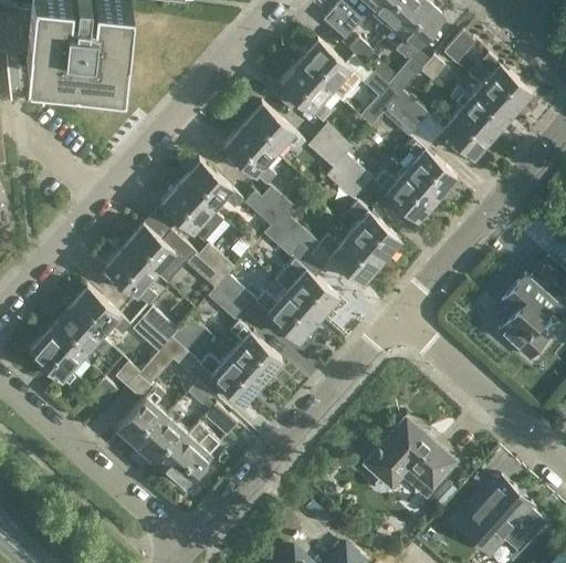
[(67,0),(31,0),(31,8),(17,7),(7,2),(0,0),(0,163),(4,163),(0,117),(0,50),(4,51),(10,100),(11,100),(7,52),(27,51),(24,69),(27,70),(121,80),(122,80),(125,44),(126,44),(130,0),(93,0),(93,8),(87,8),(87,0),(73,0),(73,7),(67,6),(67,0)]
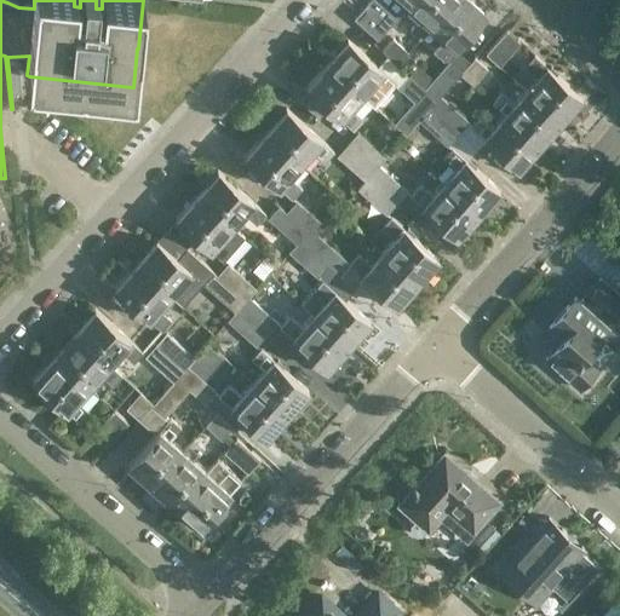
[(414,0),(408,9),(422,21),(411,33),(420,41),(431,29),(457,0),(414,0)]
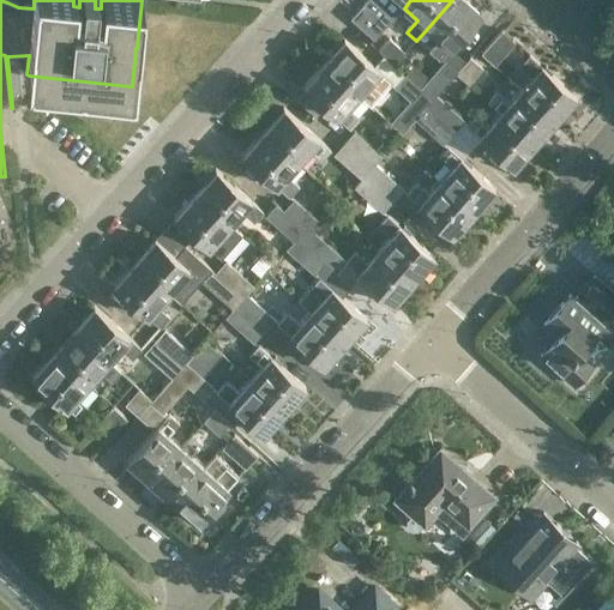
[(464,0),(452,0),(427,29),(440,41),(429,53),(440,61),(450,50),(481,14),(464,0)]
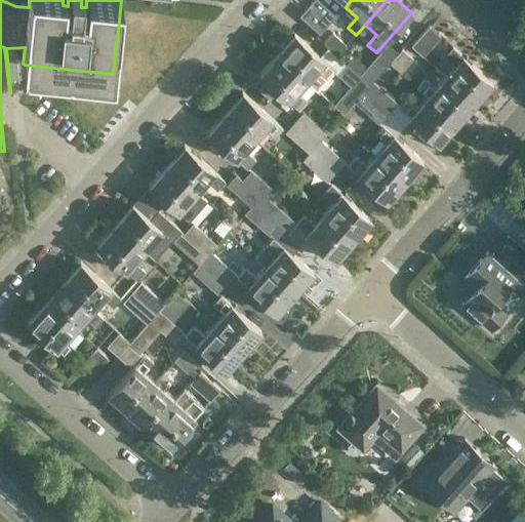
[(319,36),(330,24),(310,5),(299,17),(319,36)]
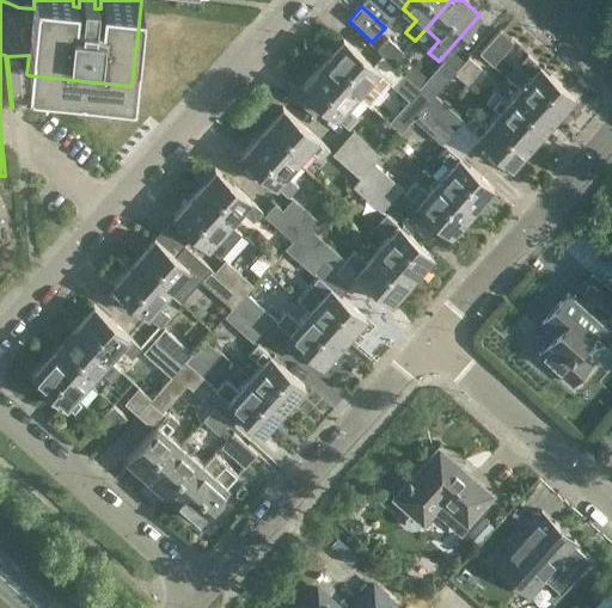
[(493,68),(513,44),(500,32),(478,55),(493,68)]
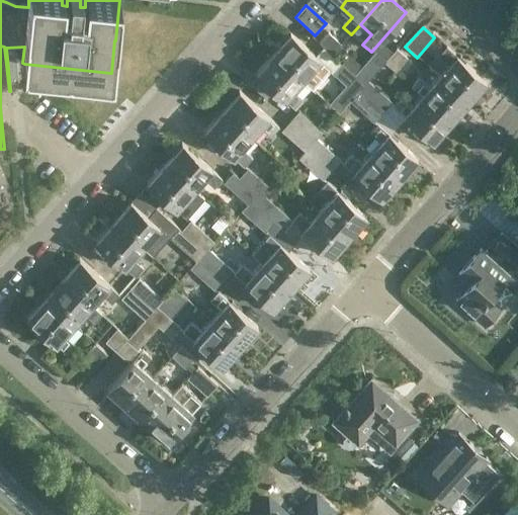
[(332,57),(341,46),(328,33),(318,45),(332,57)]
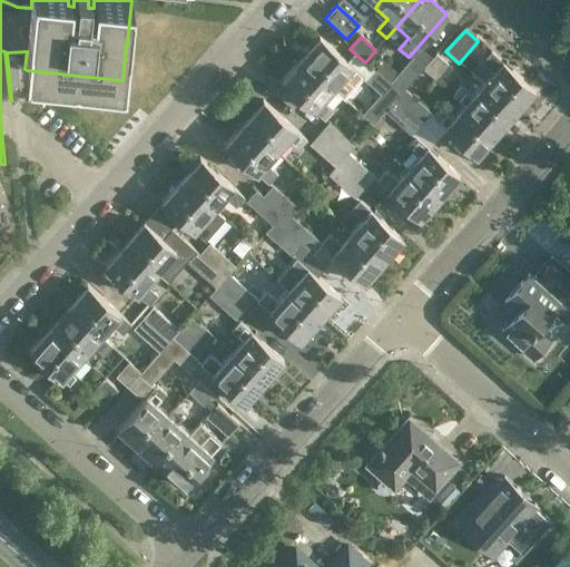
[(321,38),(301,60),(334,89),(344,99),(364,78),(321,38)]
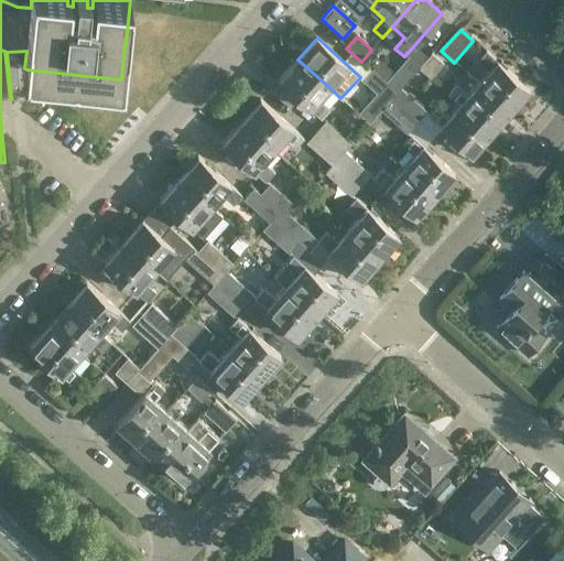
[(413,46),(404,56),(407,58),(393,74),(379,61),(371,71),(398,93),(401,89),(419,69),(427,58),(413,46)]
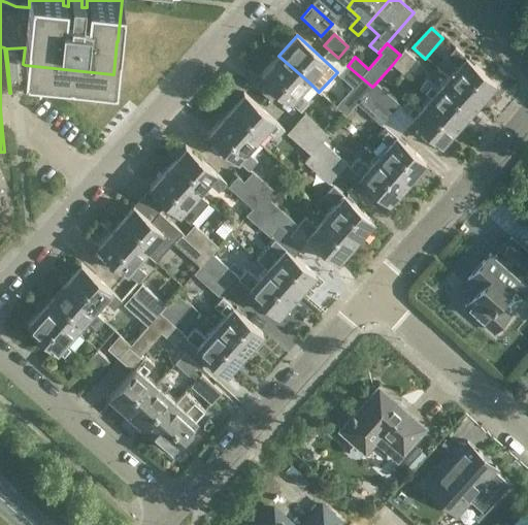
[(458,68),(448,79),(479,106),(496,86),(456,50),(448,59),(458,68)]
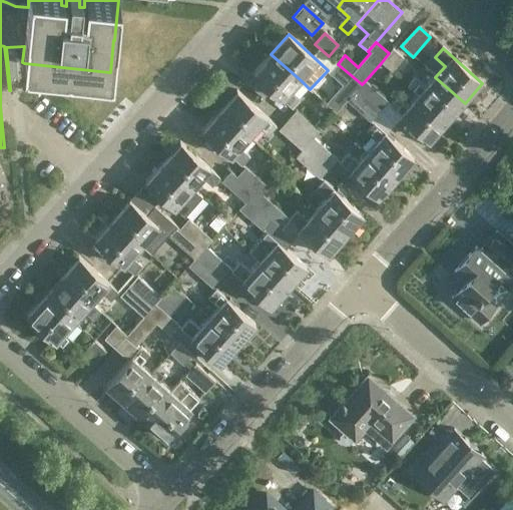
[(392,49),(389,53),(381,63),(391,72),(403,59),(392,49)]
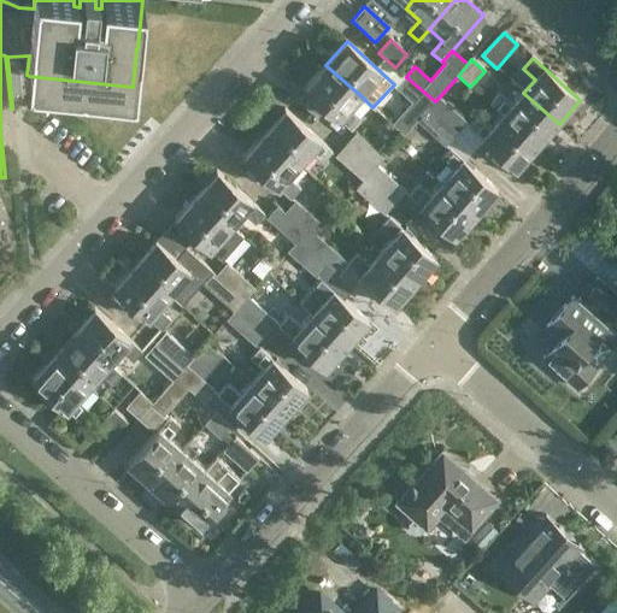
[(362,96),(325,65),(305,88),(352,131),(362,121),(350,110),(362,96)]
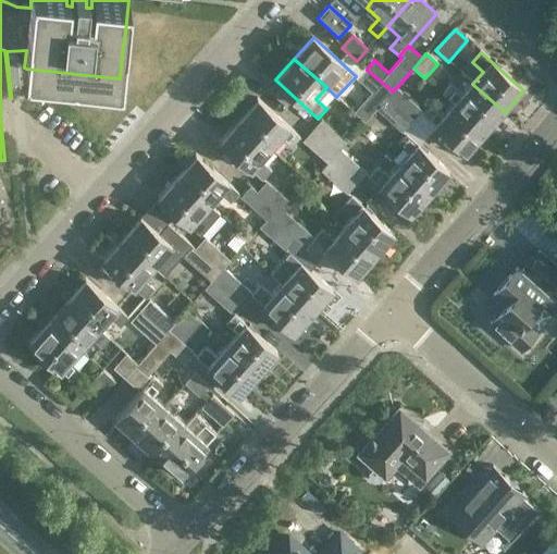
[(385,99),(393,91),(367,70),(357,81),(371,94),(354,113),(364,123),(375,110),(382,103),(385,99)]
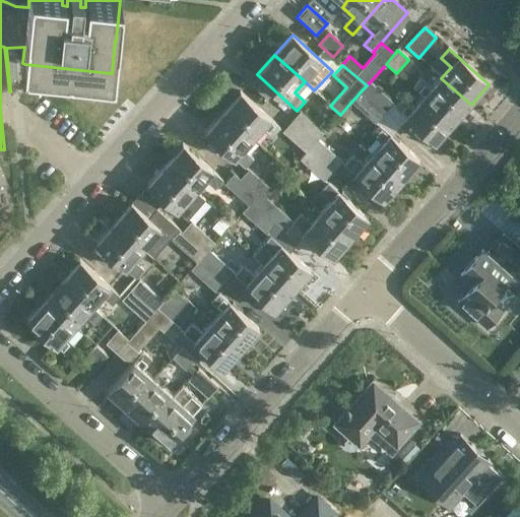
[(413,89),(424,98),(453,125),(471,105),(441,78),(431,89),(421,80),(413,89)]
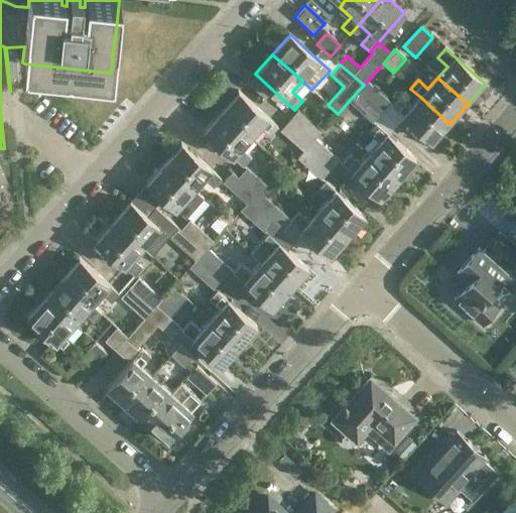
[(367,82),(364,85),(357,92),(381,113),(390,103),(367,82)]
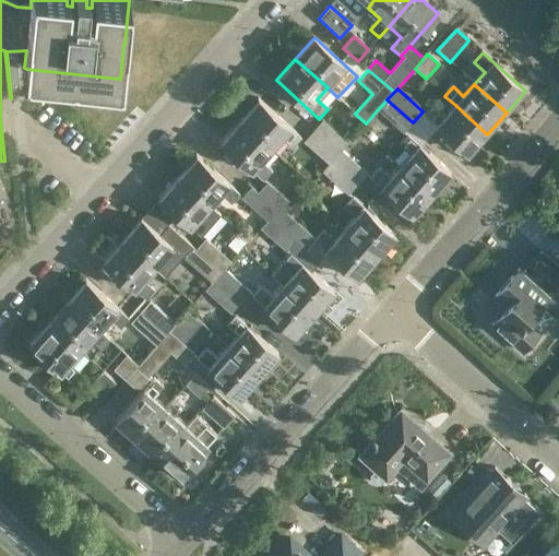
[(413,122),(387,99),(383,104),(377,110),(403,134),(413,122)]
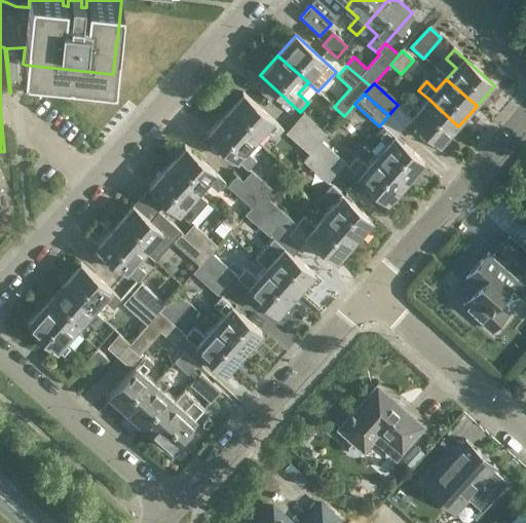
[(243,95),(225,114),(255,141),(265,129),(275,140),(284,131),(243,95)]
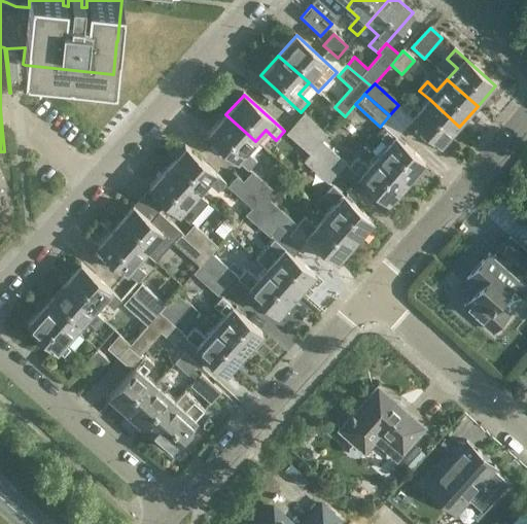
[(442,146),(459,127),(429,99),(420,110),(410,101),(401,110),(442,146)]
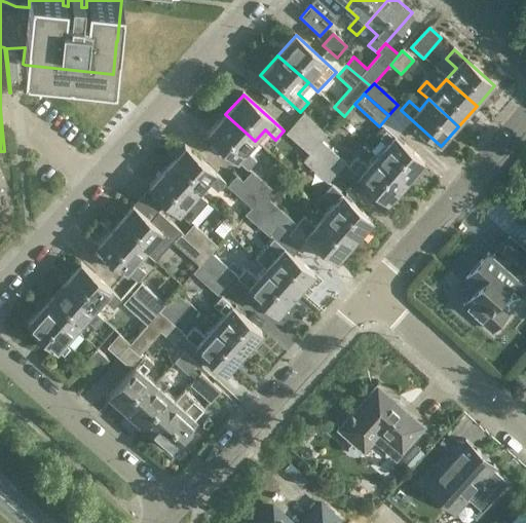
[(328,135),(303,113),(295,123),(318,145),(322,142),(328,135)]
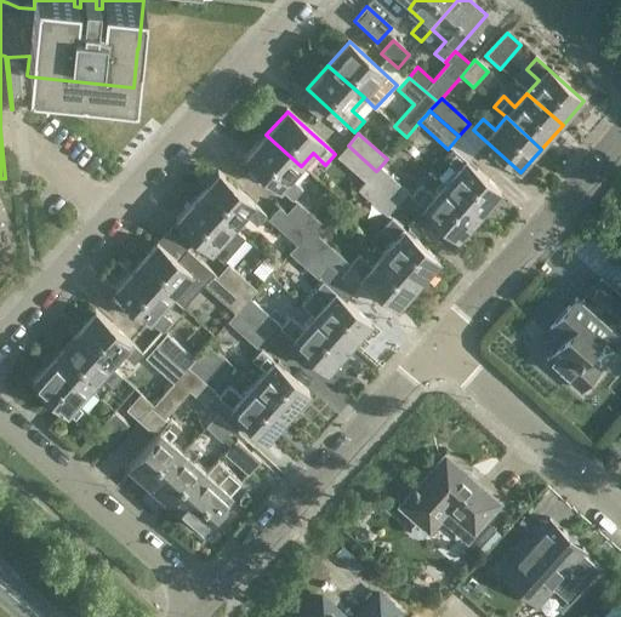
[(301,166),(266,135),(245,159),(292,201),(302,190),(290,180),(301,166)]
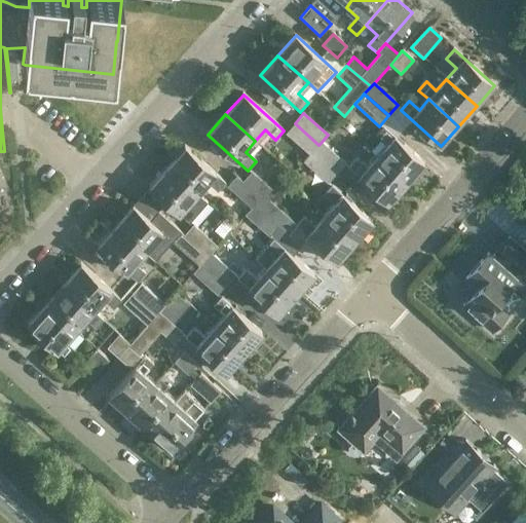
[(318,145),(295,123),(285,135),(309,155),(311,152),(318,145)]
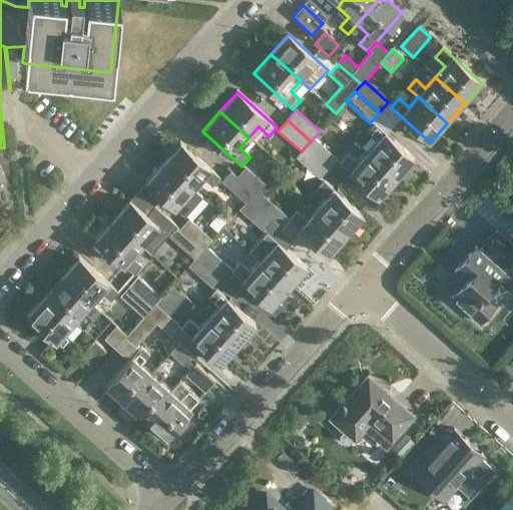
[(377,142),(367,153),(396,179),(414,160),(375,125),(367,134),(377,142)]
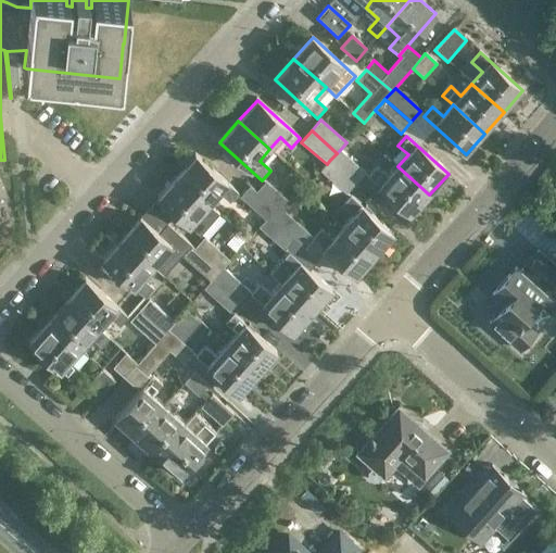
[(365,173),(340,150),(337,153),(329,161),(355,185),(365,173)]
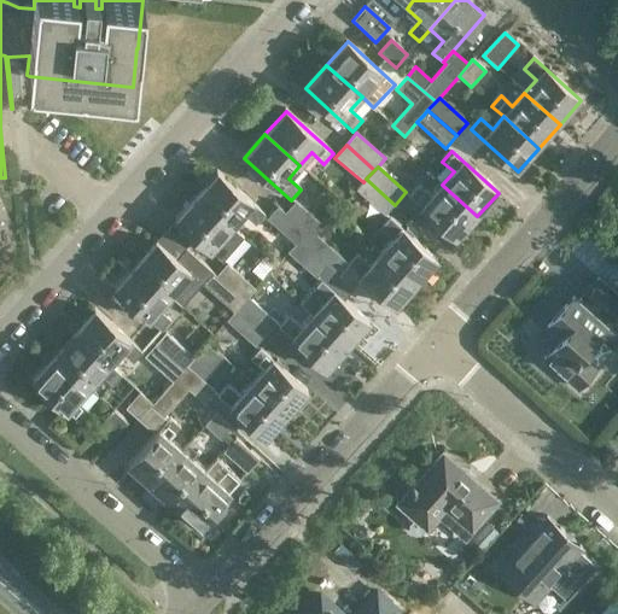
[(217,173),(196,197),(232,228),(243,215),(255,226),(264,215),(217,173)]
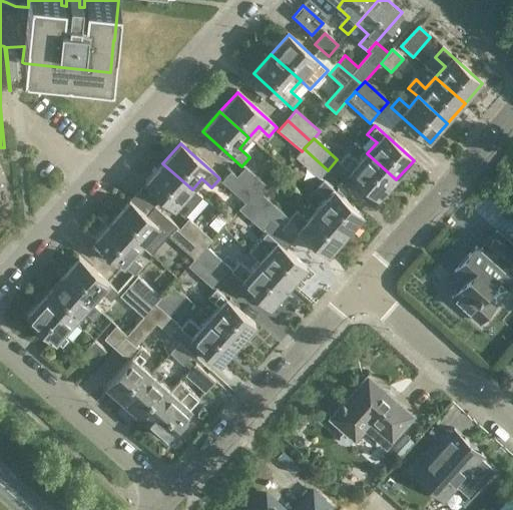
[(328,170),(304,148),(302,151),(295,158),(319,180),(328,170)]
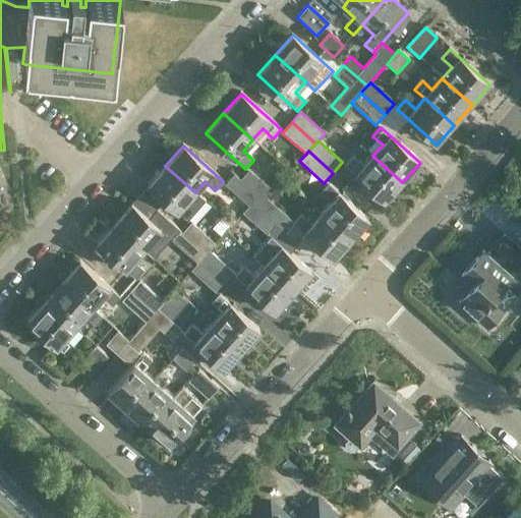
[(385,203),(402,182),(372,156),(362,167),(353,158),(345,167),(385,203)]
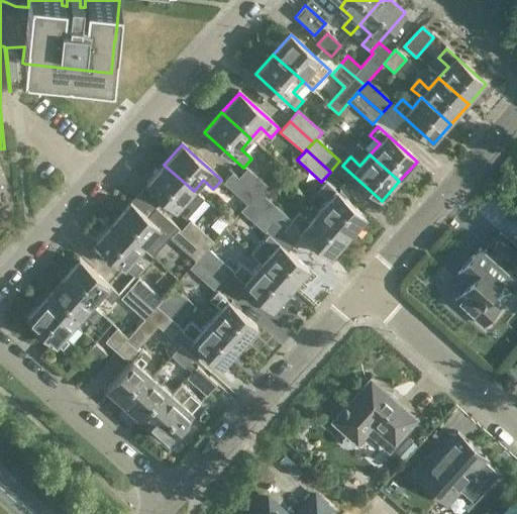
[(194,191),(164,165),(146,184),(187,219),(194,211),(184,202),(194,191)]
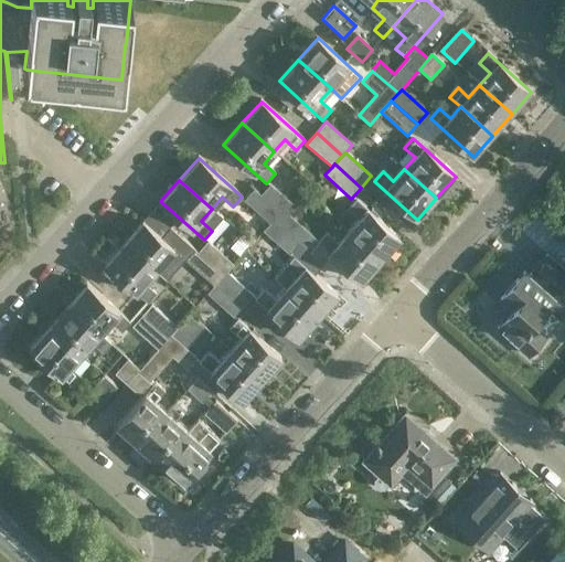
[(269,184),(259,195),(279,213),(286,219),(289,215),(296,209),(269,184)]
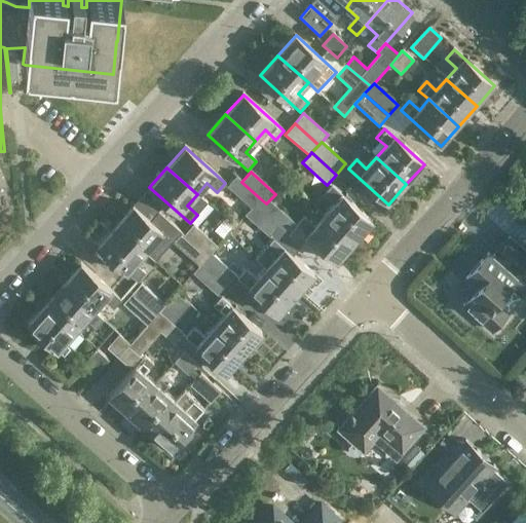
[(260,198),(241,182),(236,177),(227,187),(251,209),(253,206),(260,198)]
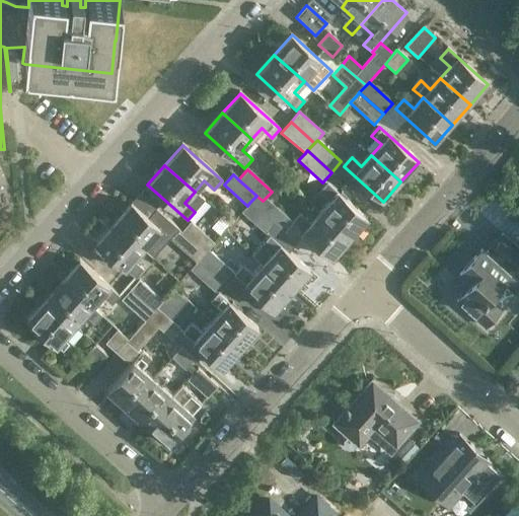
[(329,202),(320,213),(350,239),(367,220),(327,185),(319,193),(329,202)]
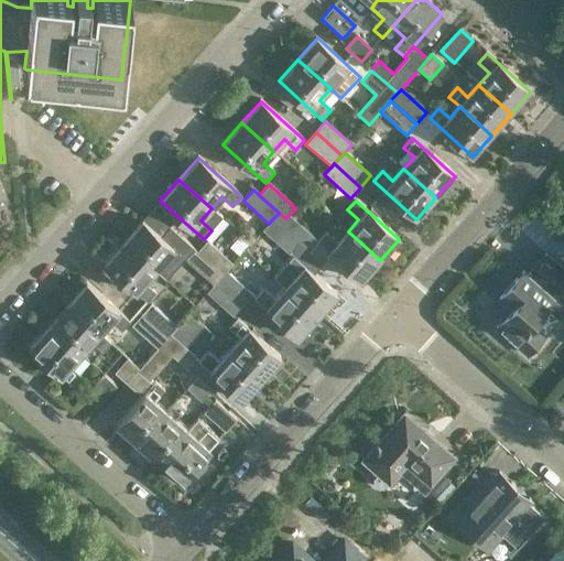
[(315,238),(289,215),(285,218),(279,213),(271,220),(297,244),(304,250),(315,238)]
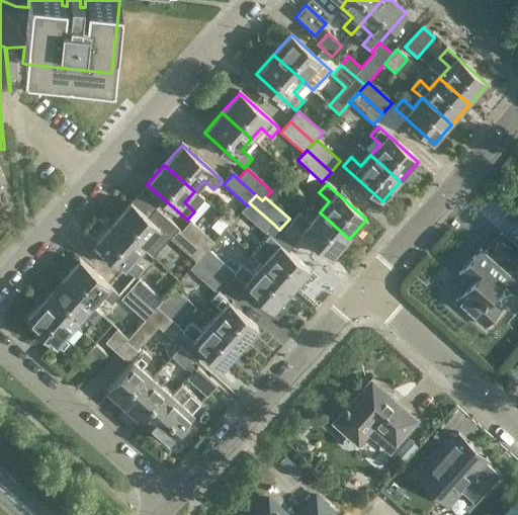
[(131,202),(113,223),(143,249),(153,258),(171,238),(131,202)]
